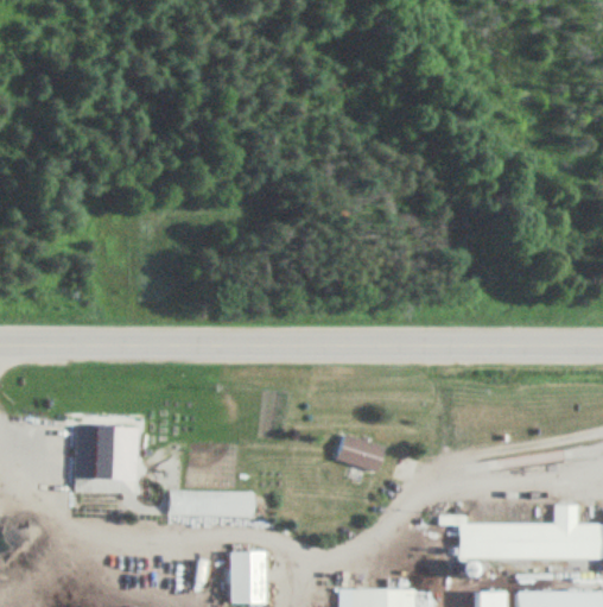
[(77,425),(139,427),(138,480),(76,478),(77,425)]
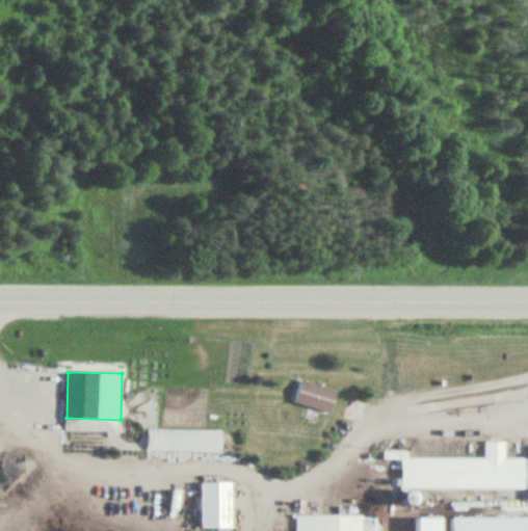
[(301,380),(295,402),(332,415),(339,393),(301,380)]
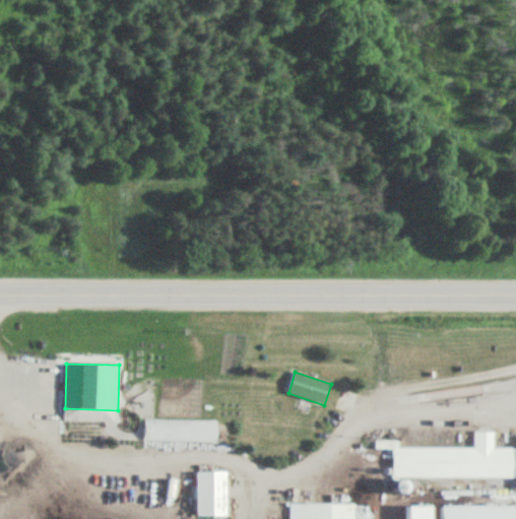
[(146,417),(146,441),(217,443),(218,419),(146,417)]
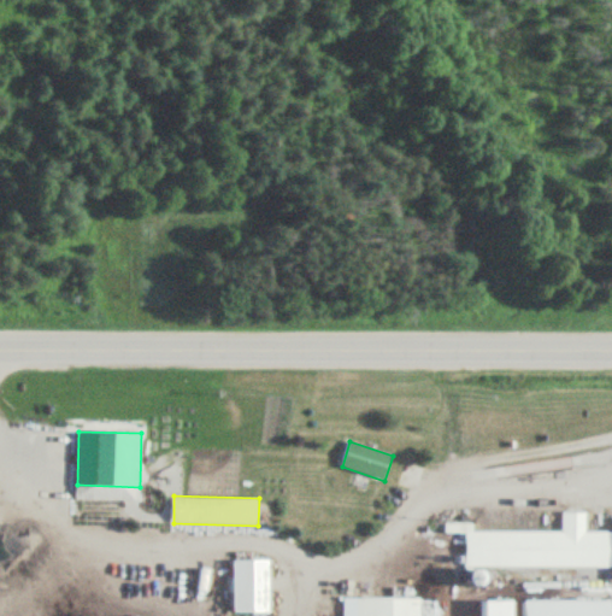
[(469,529),(468,564),(610,567),(610,581),(611,581),(611,518),(611,532),(587,532),(587,512),(564,511),(564,531),(469,529)]
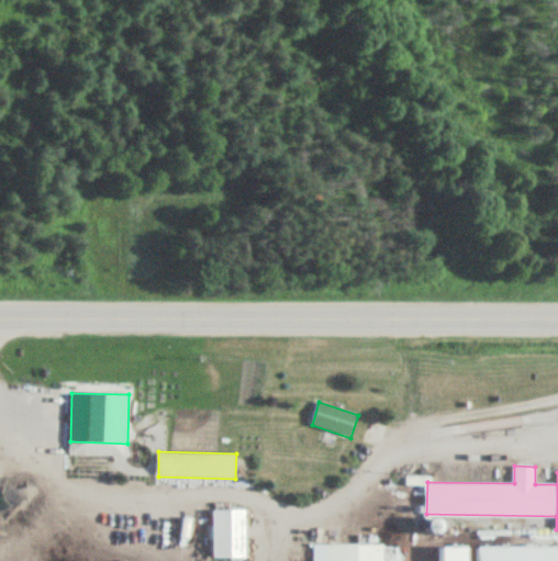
[(212,511),(245,509),(245,557),(213,558),(212,511)]
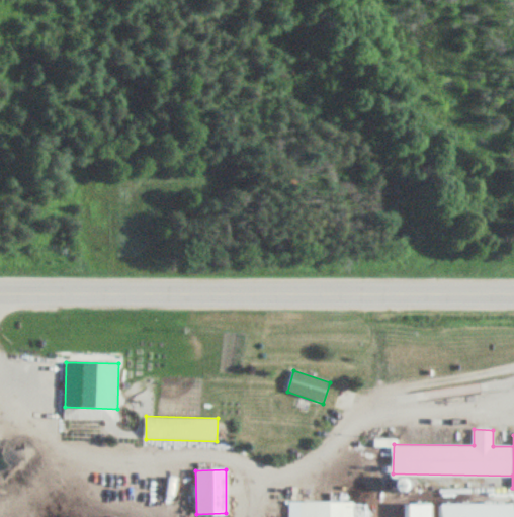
[(360,502),(359,516),(290,516),(290,502),(360,502)]
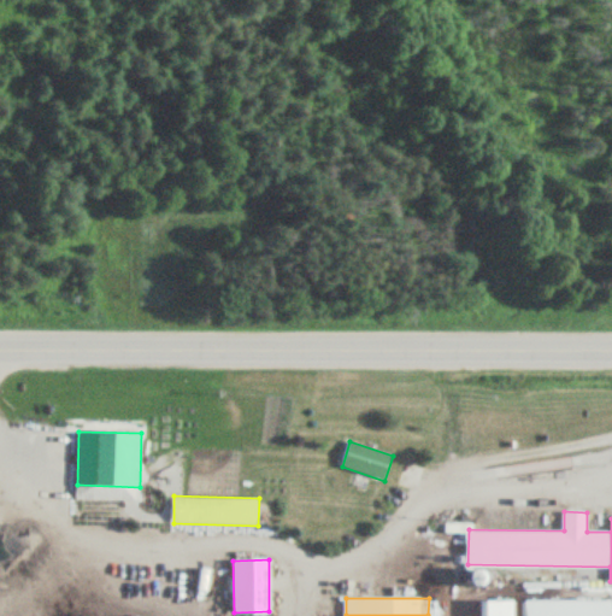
[(478,615),(478,600),(512,600),(512,615),(478,615)]
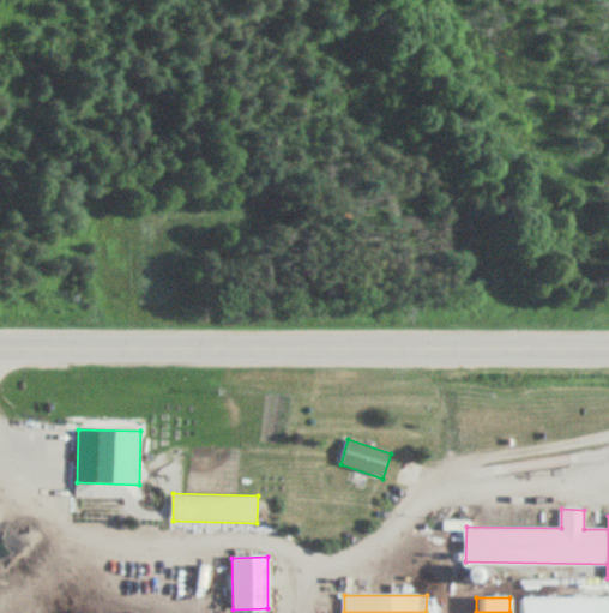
[(516,598),(516,612),(601,612),(602,599),(516,598)]
